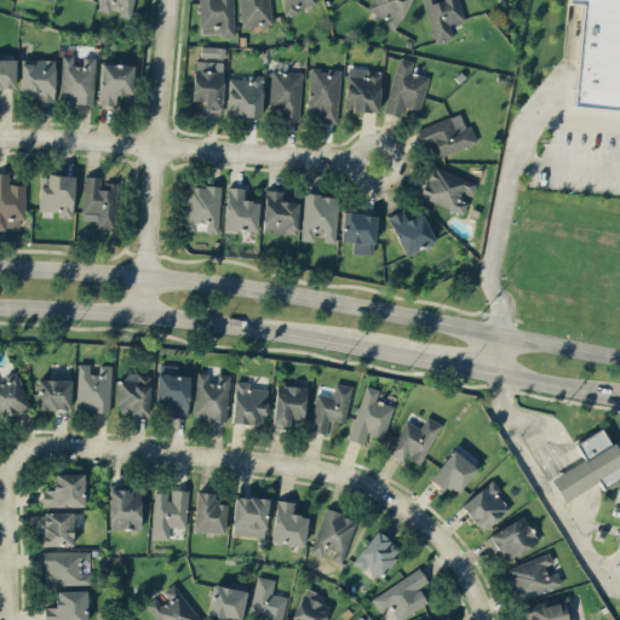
[(110,4),(120,5),(119,15),(132,17),(135,0),(99,0),(98,10),(109,11),(110,4)]
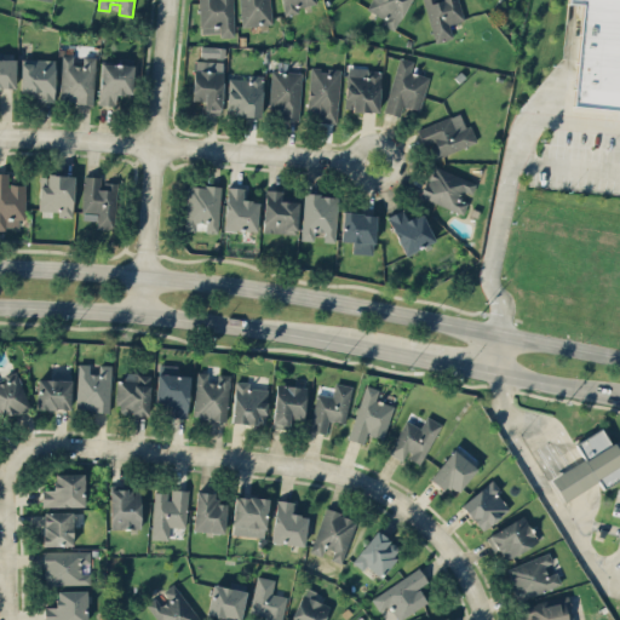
[(199,0),(200,34),(234,34),(233,0),(199,0)]
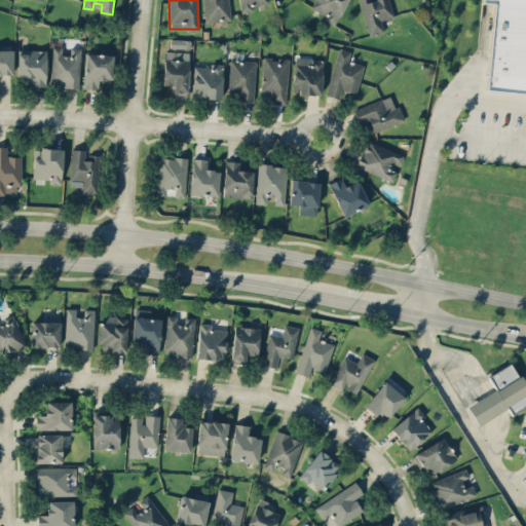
[(230,21),(229,0),(202,0),(203,22),(230,21)]
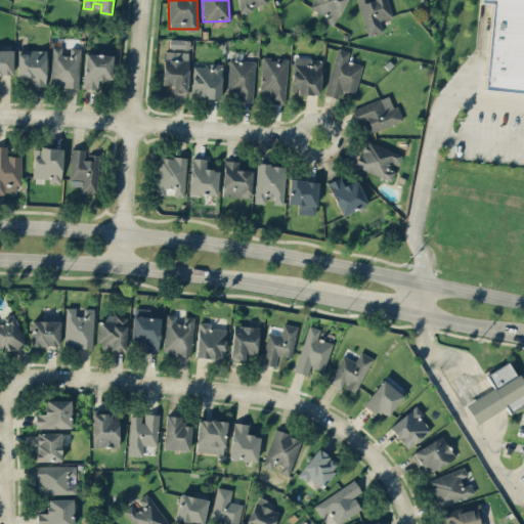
[(267,3),(266,0),(236,0),(238,12),(252,10),(251,5),(267,3)]
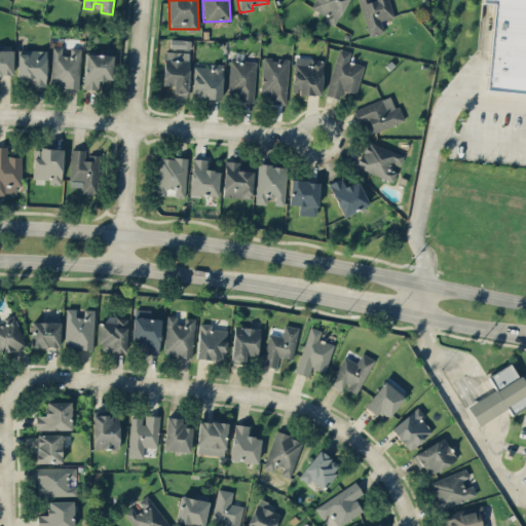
[(313,0),(310,7),(325,14),(323,20),(334,26),(348,0),(313,0)]
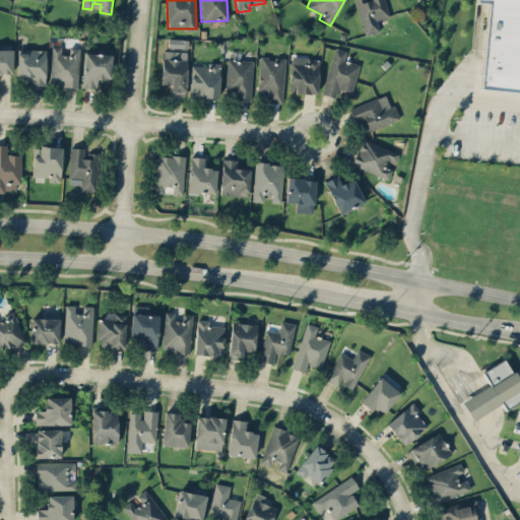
[(380,31),(377,20),(389,16),(384,0),(354,0),(365,36),(380,31)]
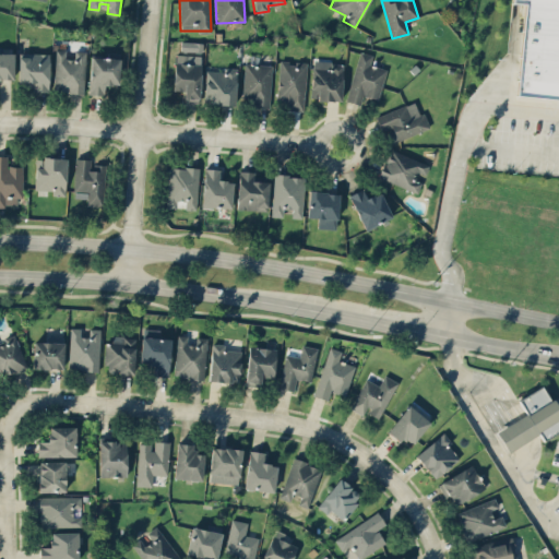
[(515,95),(558,98),(558,0),(512,0),(512,2),(524,3),(515,95)]
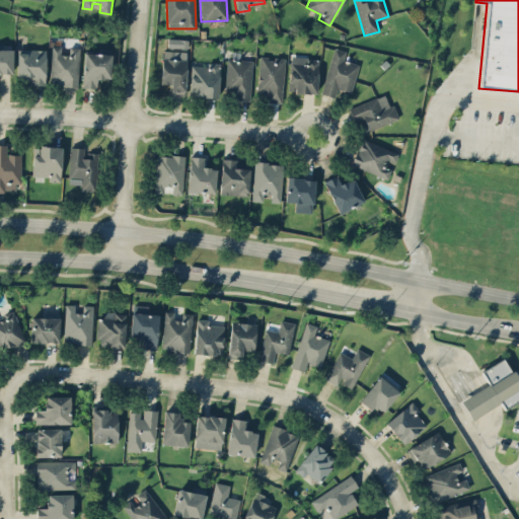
[(68,47),(68,54),(61,54),(61,46),(52,46),(50,85),(78,86),(80,48),(68,47)]
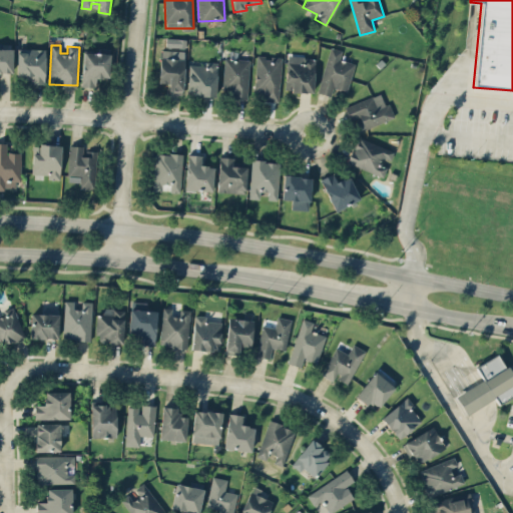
[(354,62),(340,59),(342,49),(328,46),(319,93),(332,95),(333,88),(348,91),(354,62)]
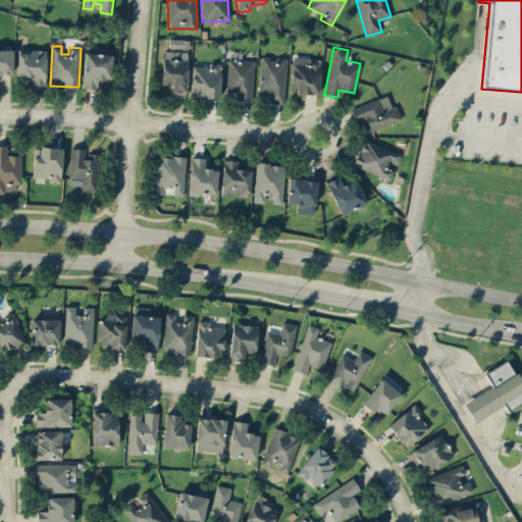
[(0,73),(13,74),(14,49),(0,48),(0,73)]
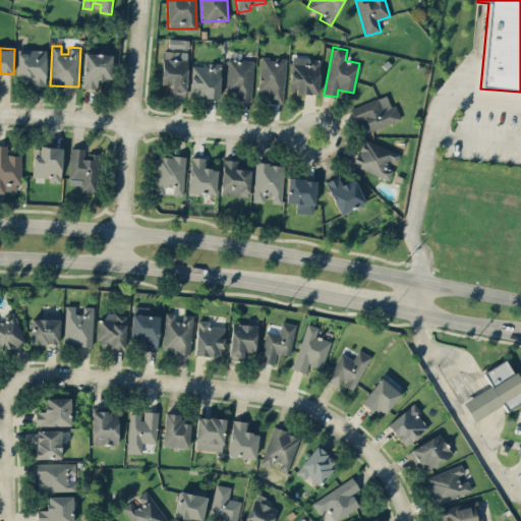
[(47,49),(25,49),(25,52),(17,52),(16,78),(31,78),(31,84),(47,84),(47,49)]
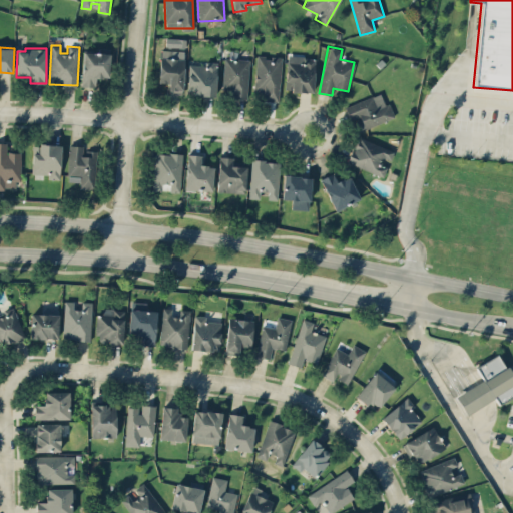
[(159,82),(169,82),(168,93),(183,94),(185,51),(160,50),(159,82)]
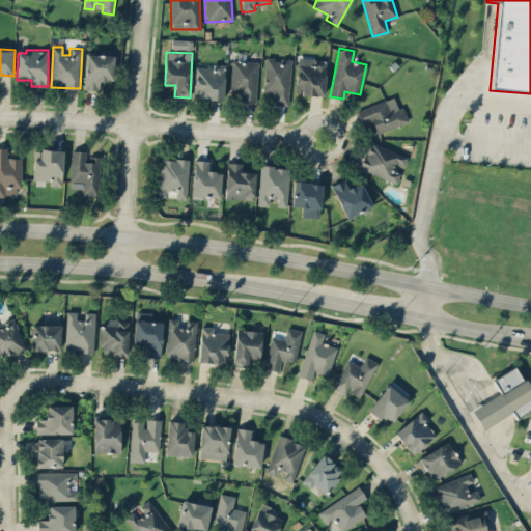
[(113,81),(114,54),(86,54),(84,89),(99,90),(100,80),(113,81)]
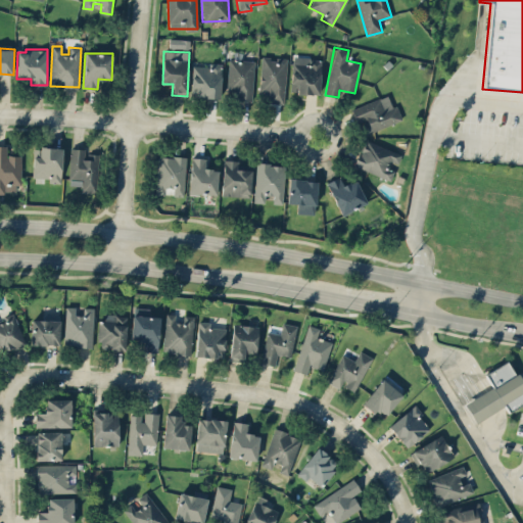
[(284,103),(286,58),(262,57),(258,95),(268,96),(268,102),(284,103)]
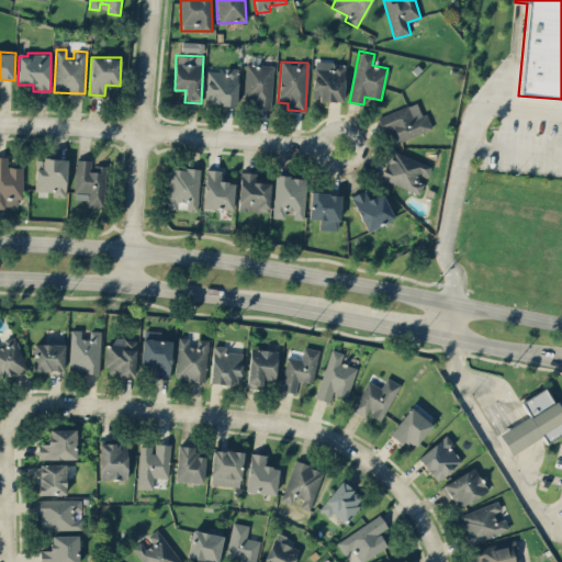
[(344,101),(345,63),(314,62),(313,99),(344,101)]
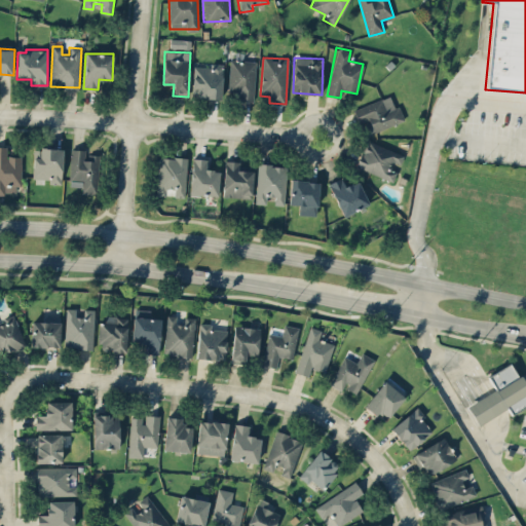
[(255,61),(229,60),(228,100),(254,101),(255,61)]
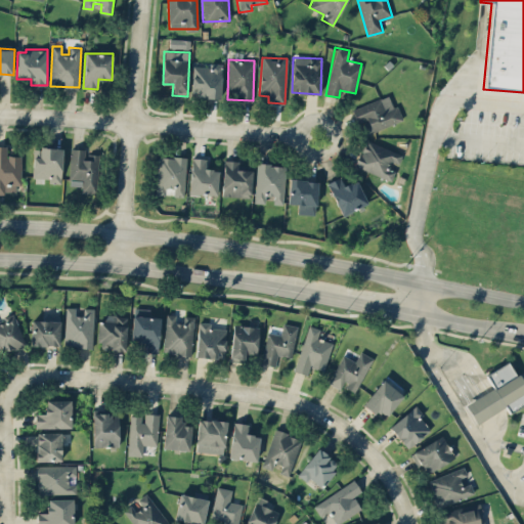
[(191,97),(221,98),(222,63),(211,62),(211,67),(192,66),(191,97)]
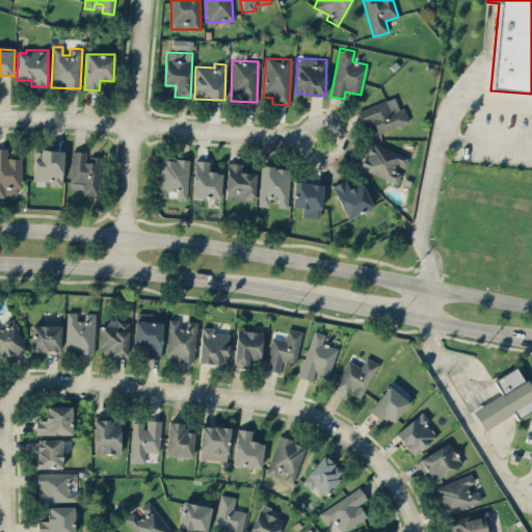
[(358,110),(370,137),(408,122),(402,107),(399,108),(394,96),(358,110)]
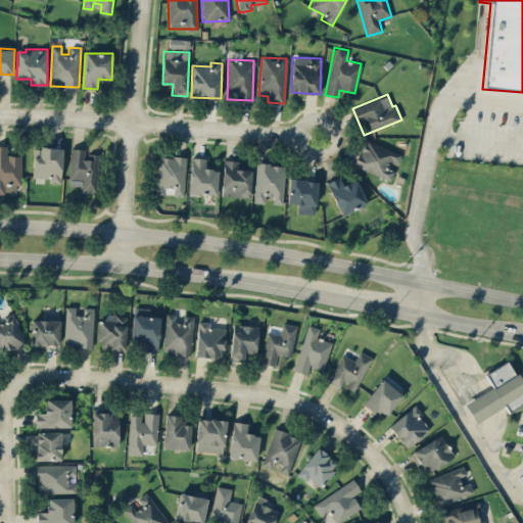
[(354,165),(392,182),(396,172),(389,169),(392,161),(398,163),(402,154),(366,139),(354,165)]
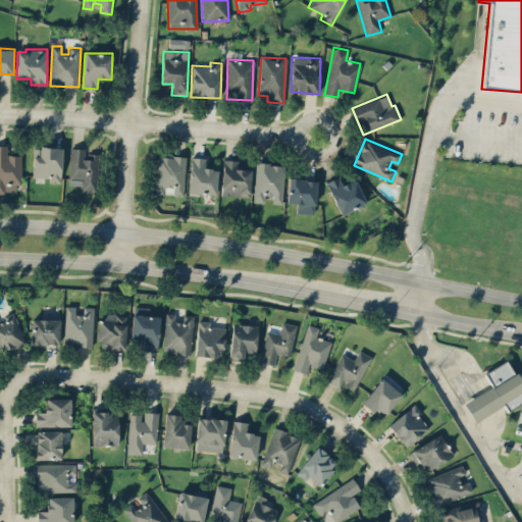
[(0,192),(19,192),(20,155),(7,155),(7,145),(0,145),(0,192)]
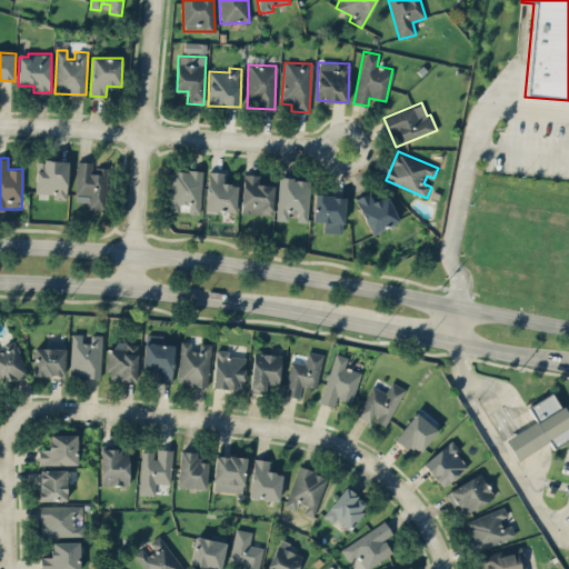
[(68,160),(36,160),(36,192),(53,193),(53,198),(67,199),(68,160)]
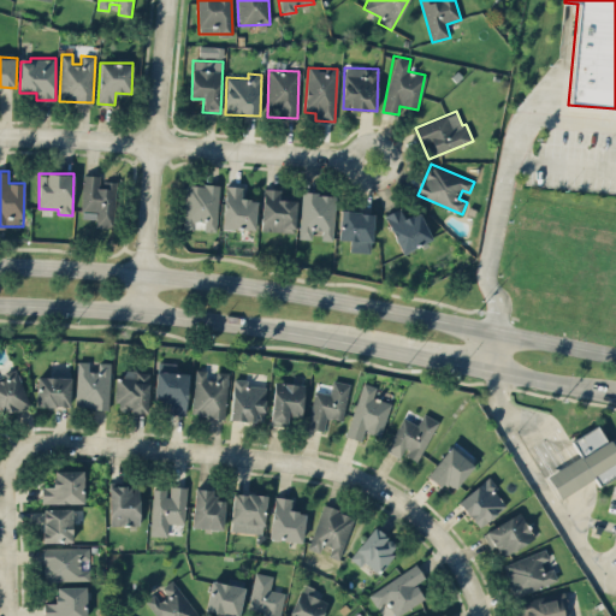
[(114,181),(101,181),(101,175),(82,175),(81,219),(96,219),(96,226),(113,227),(114,181)]
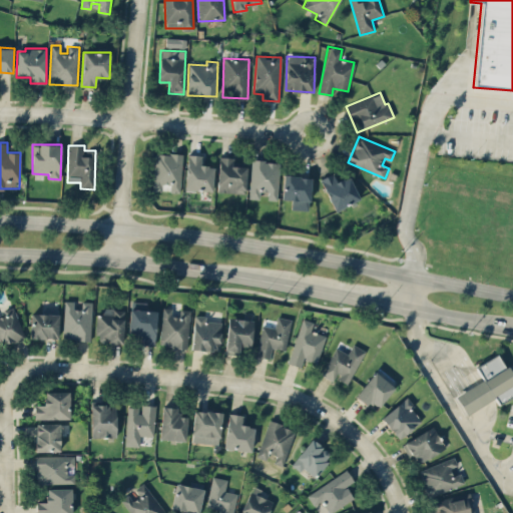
[(181,191),(182,153),(153,152),(152,190),(181,191)]
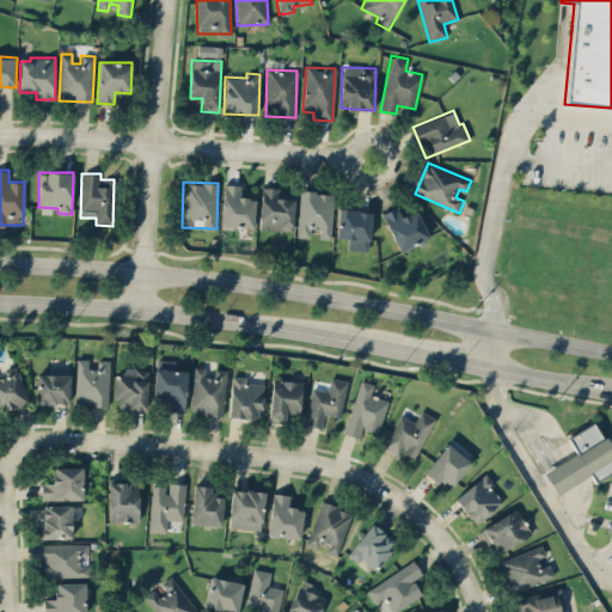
[(255,197),(242,197),(243,185),(222,184),(221,227),(254,228),(255,197)]
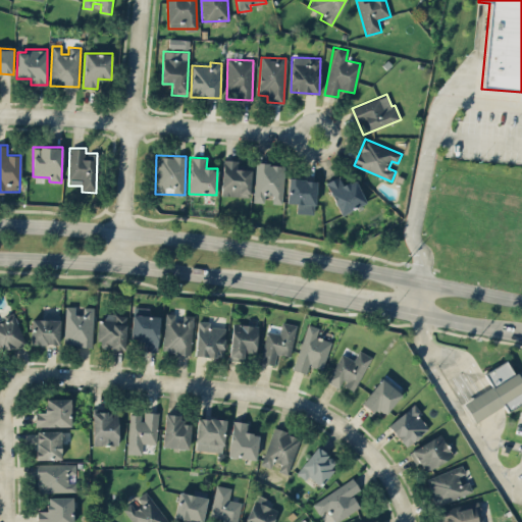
[(251,196),(252,162),(222,161),(221,195),(251,196)]
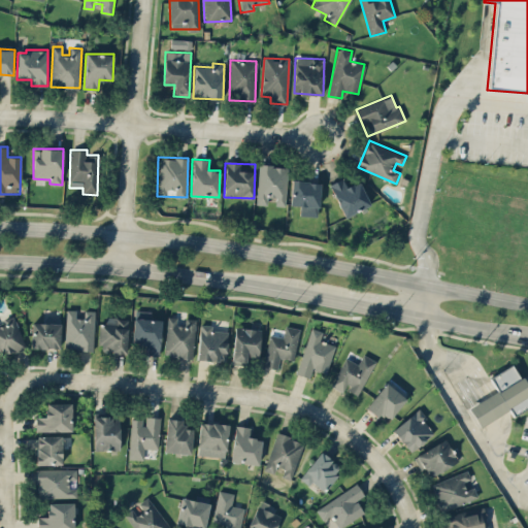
[(257,204),(267,204),(267,197),(275,197),(275,205),(286,206),(287,166),(258,165),(257,204)]
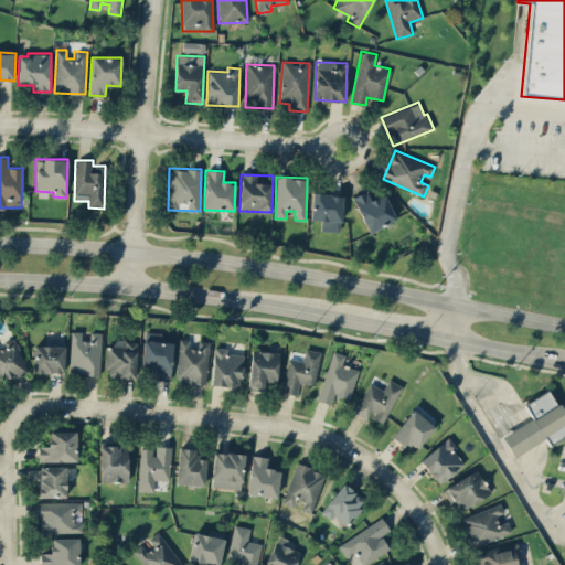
[(370,233),(397,219),(385,193),(371,201),(366,191),(352,198),(370,233)]
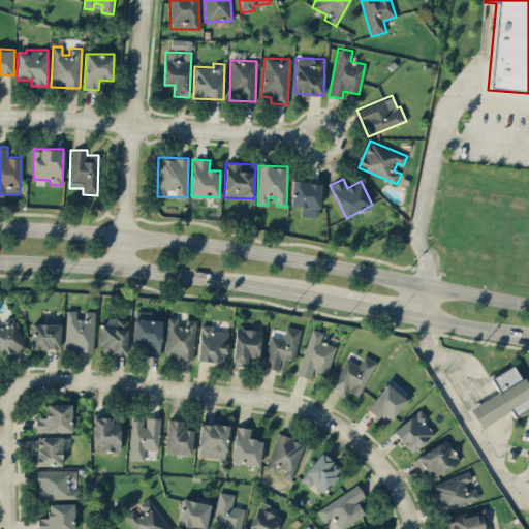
[(322,182),(291,181),(290,206),(301,206),(301,216),(321,216),(322,182)]
